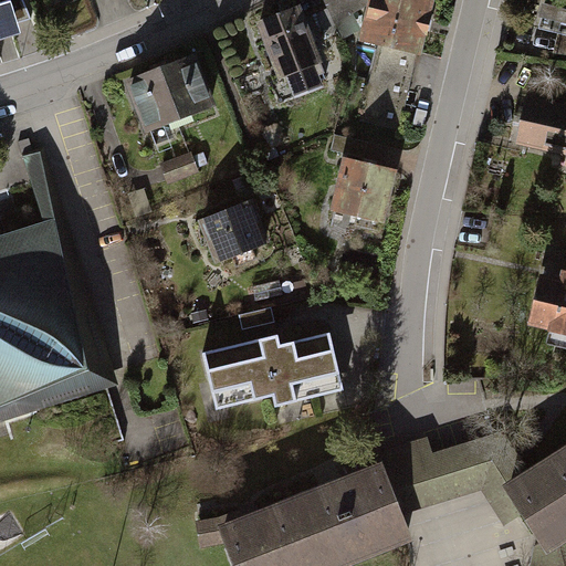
[(0,0),(0,30),(12,27),(2,0),(0,0)]
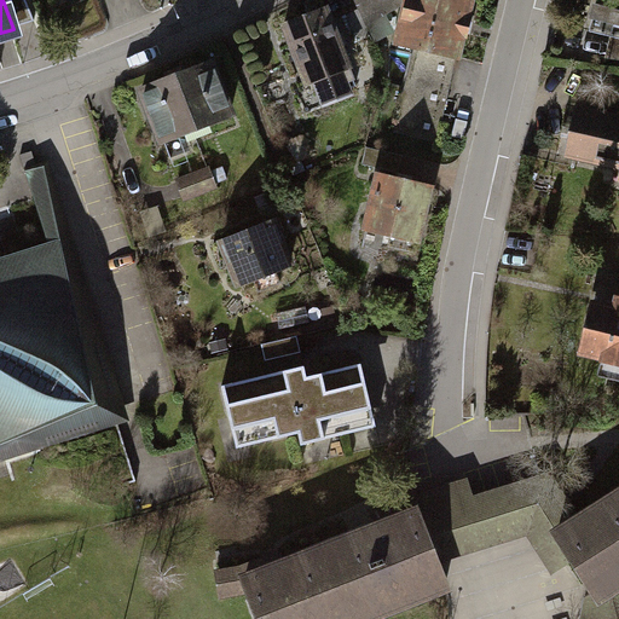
[(13,0),(23,29),(39,24),(30,0),(13,0)]
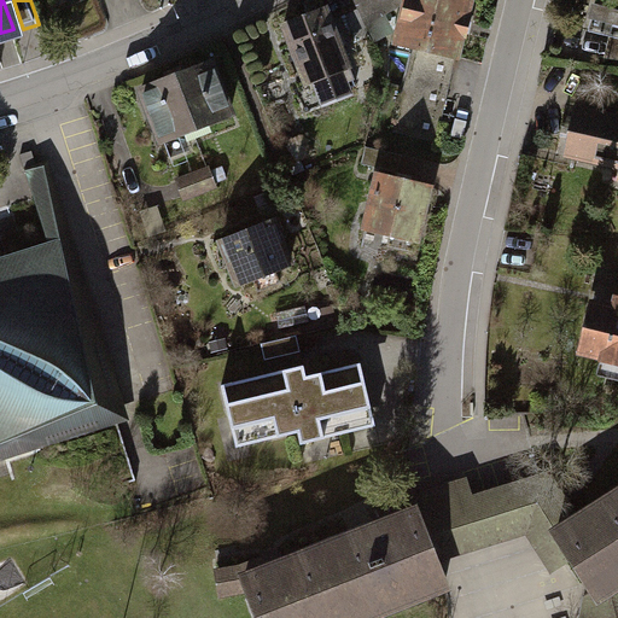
[(349,0),(363,28),(402,11),(392,54),(410,58),(391,136),(433,145),(476,0),(349,0)]
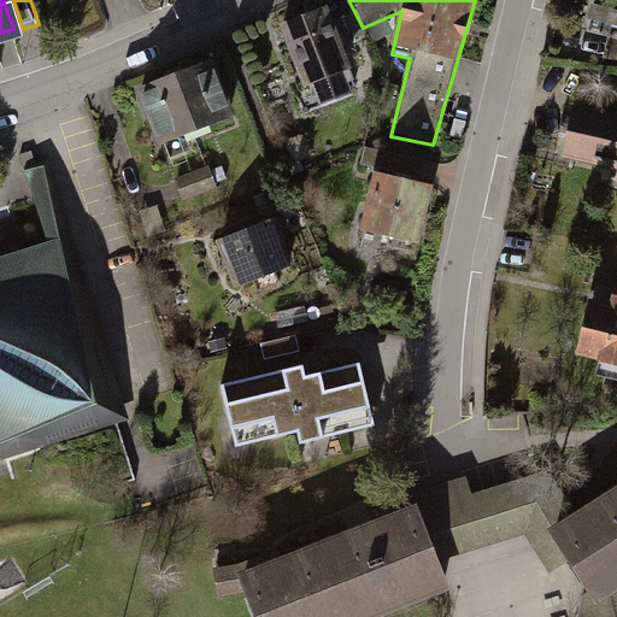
[(616,39),(616,7),(589,0),(581,31),(616,39)]
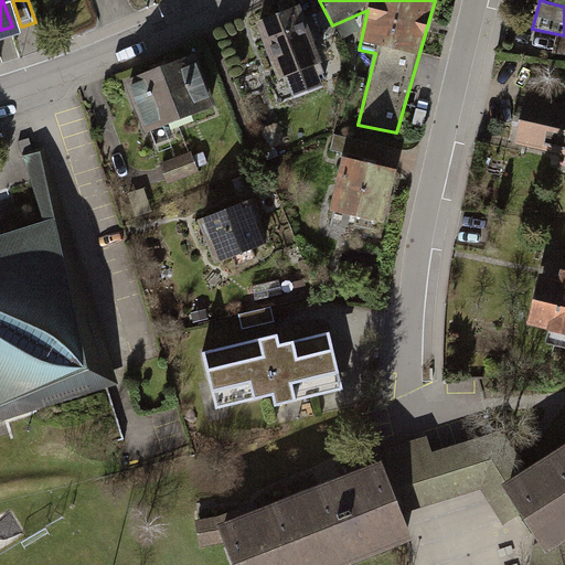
[(301,12),(258,30),(279,85),(287,82),(294,98),(322,87),(317,72),(323,68),(301,12)]
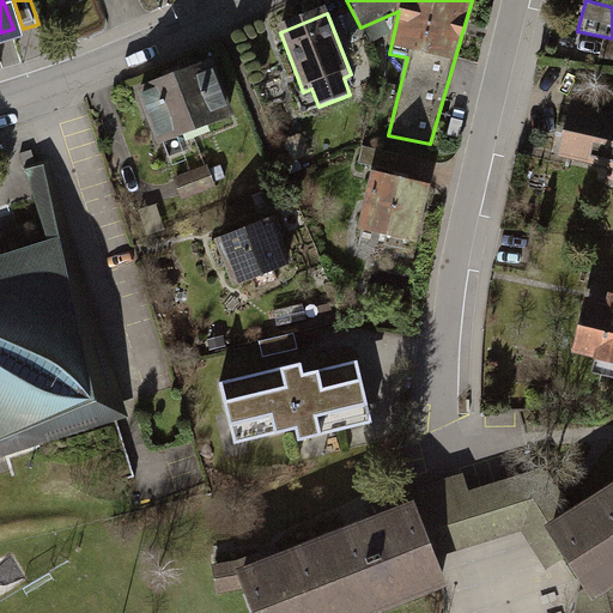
[(213,56),(145,82),(165,138),(234,113),(213,56)]
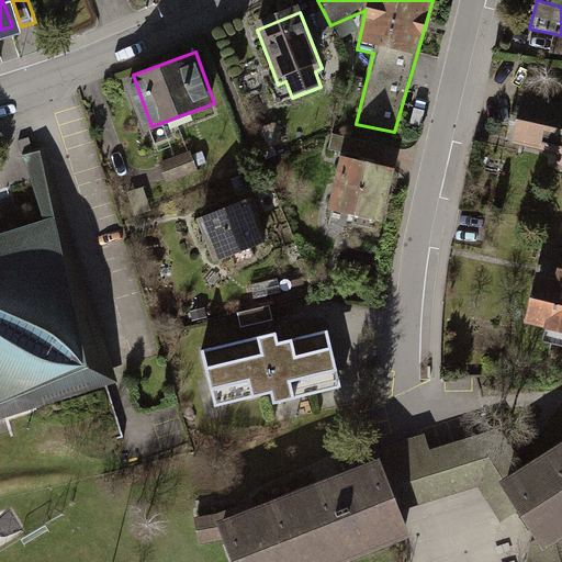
[(561,114),(526,104),(514,148),(561,160),(561,170),(561,171),(561,114)]
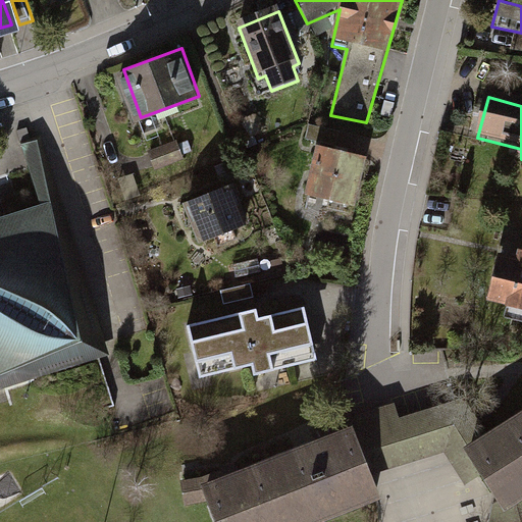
[(336,146),(341,131),(309,123),(306,139),(336,146)]
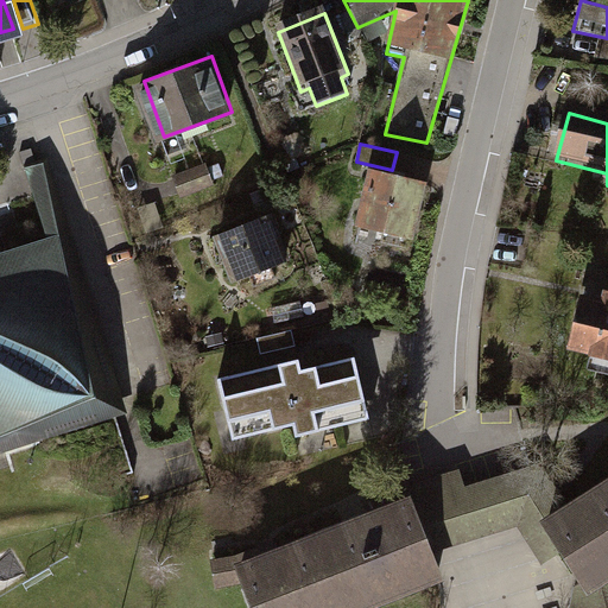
[(206,163),(173,175),(178,188),(182,197),(214,185),(206,163)]
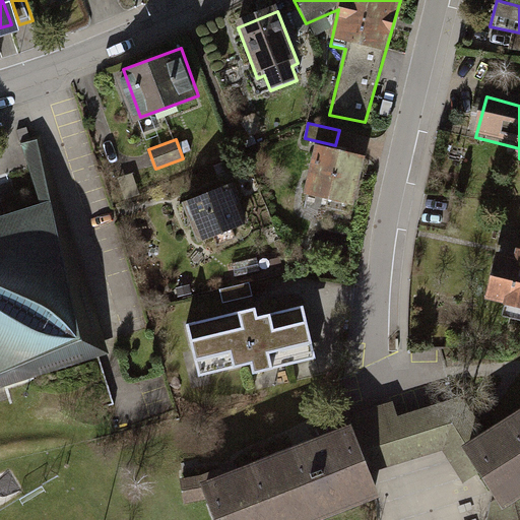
[(367,154),(318,143),(306,193),(354,204),(367,154)]
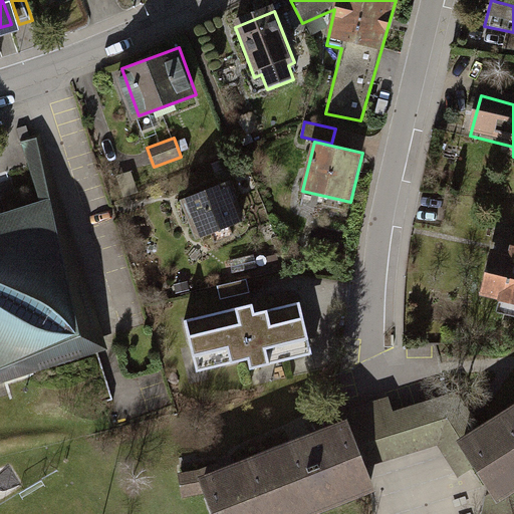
[(44,143),(24,148),(45,210),(63,204),(44,143)]
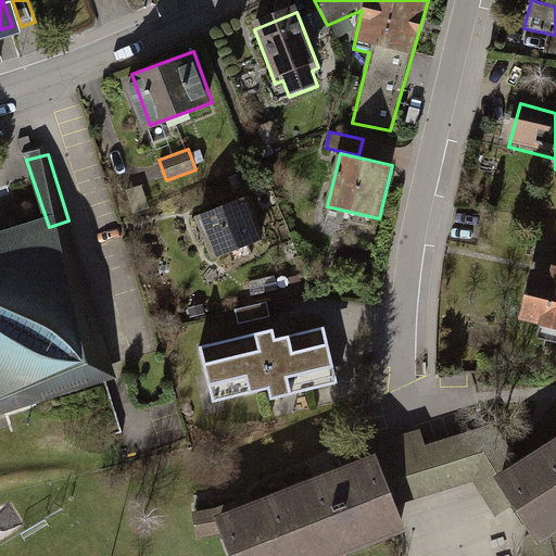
[(142,185),(126,190),(135,214),(150,209),(142,185)]
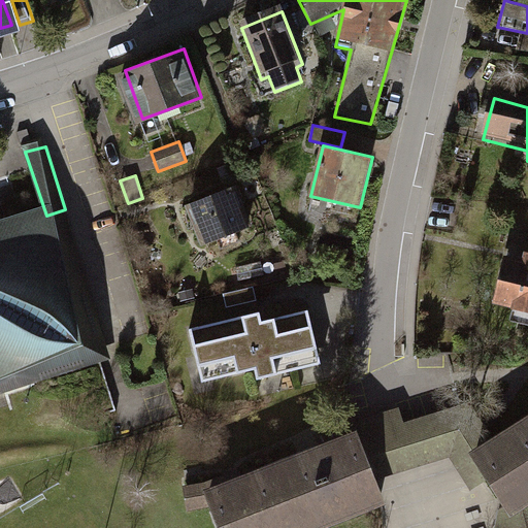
[(238,186),(192,203),(207,243),(254,226),(238,186)]
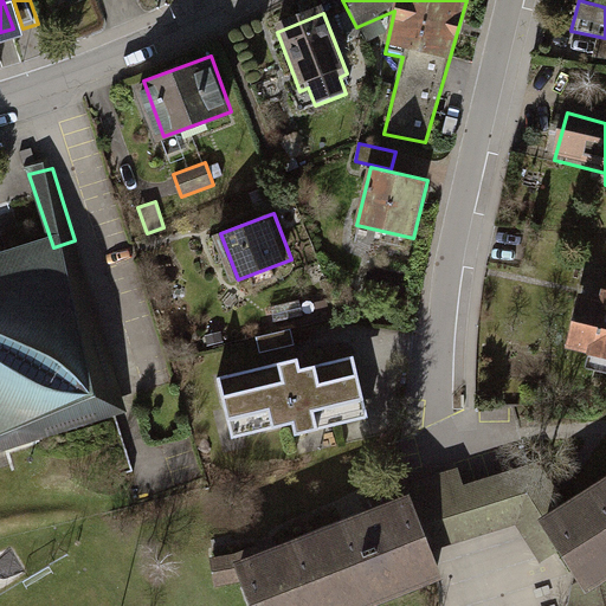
[(0,459),(130,420),(75,240),(53,247),(0,263),(0,459)]
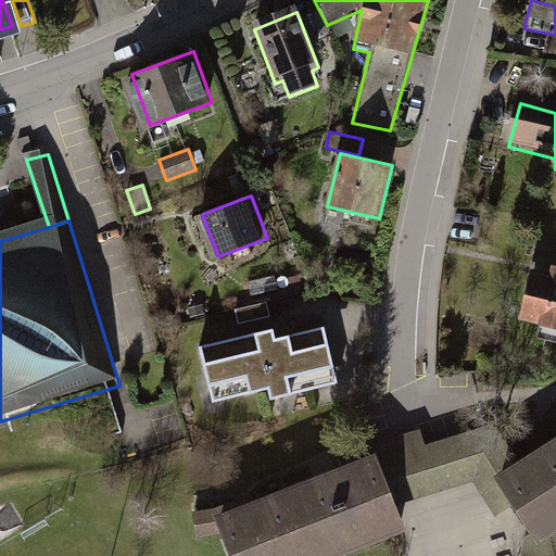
[(546,273),(527,268),(515,319),(555,329),(555,264),(550,263),(546,273)]
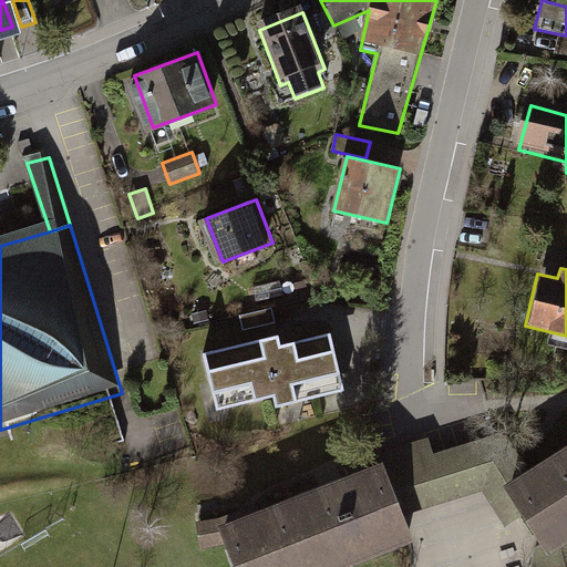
[(272,307),(240,315),(244,329),(276,322),(272,307)]
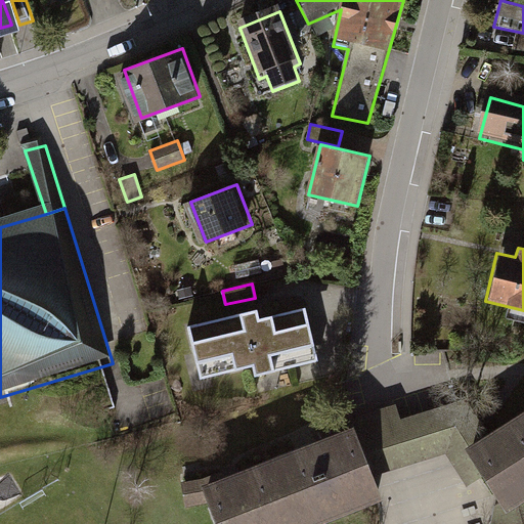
[(259,308),(188,325),(202,378),(257,364),(259,374),(320,359),(307,305),(261,316),(259,308)]
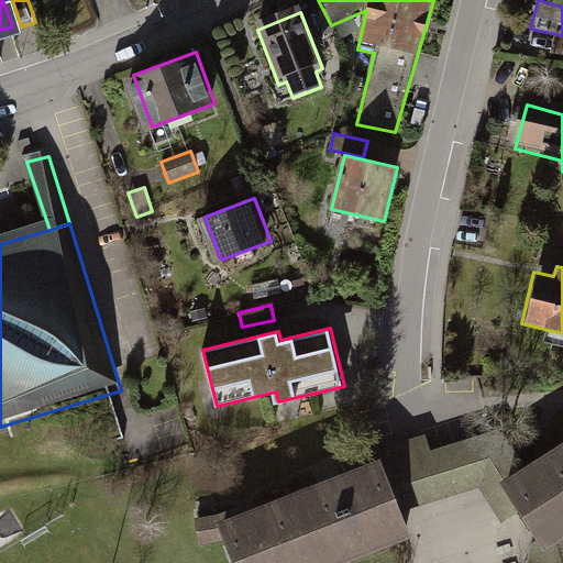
[(562,441),(492,485),(532,550),(562,531),(562,441)]
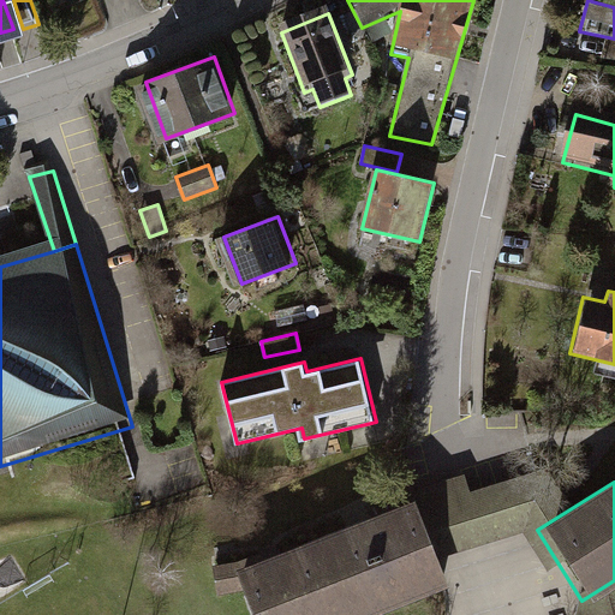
[(410,506),(230,574),(245,614),(372,614),(442,589),(410,506)]
